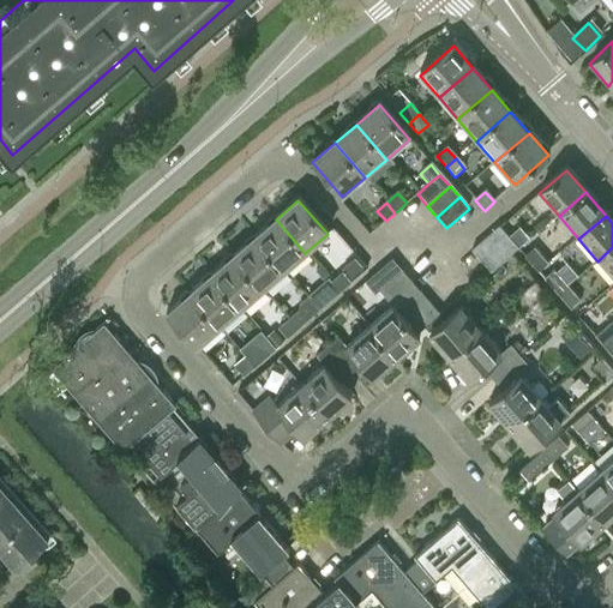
[(283,272),(305,253),(276,220),(253,239),(283,272)]
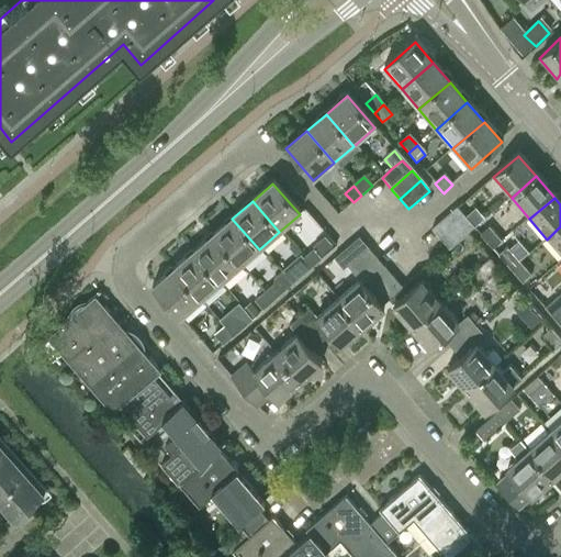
[(440,241),(464,220),(456,210),(432,231),(440,241)]
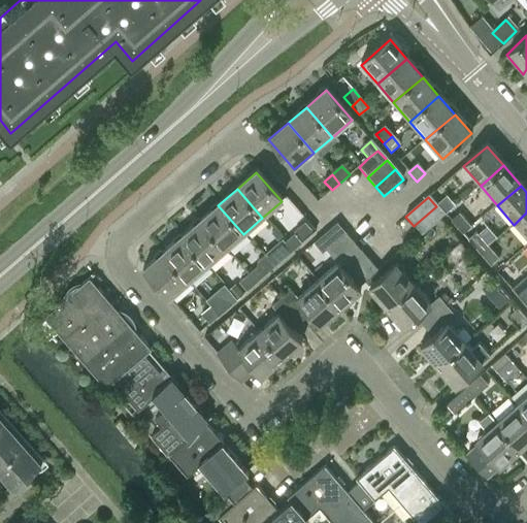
[(225,250),(243,234),(218,205),(199,221),(225,250)]
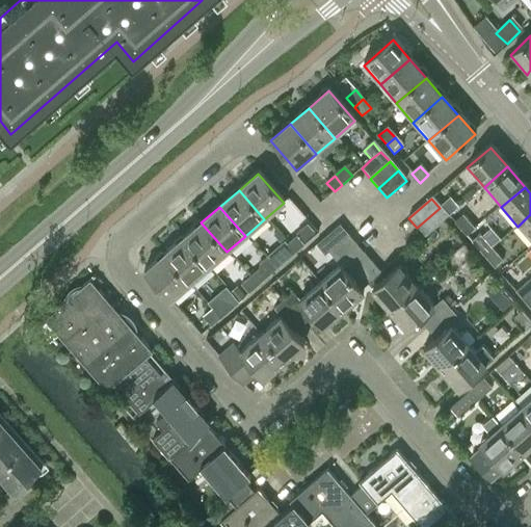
[(425,238),(449,217),(440,208),(417,228),(425,238)]
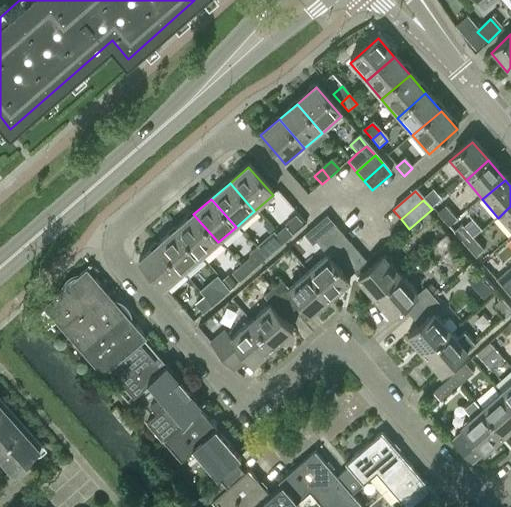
[(510,232),(510,206),(498,218),(510,232)]
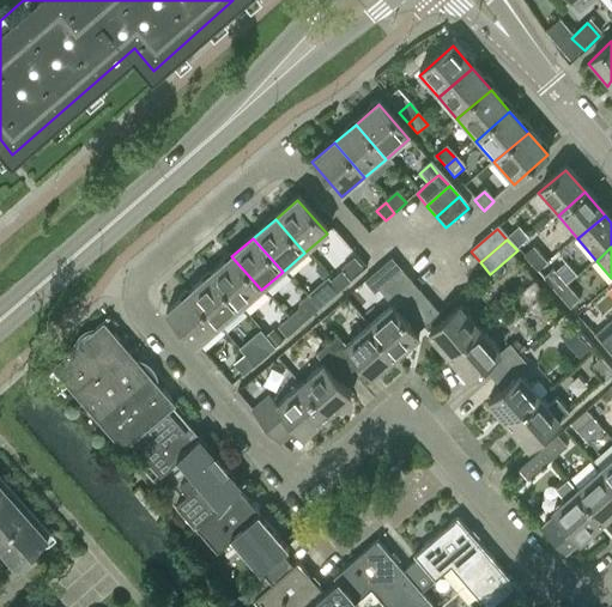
[(537,273),(546,266),(532,249),(522,258),(537,273)]
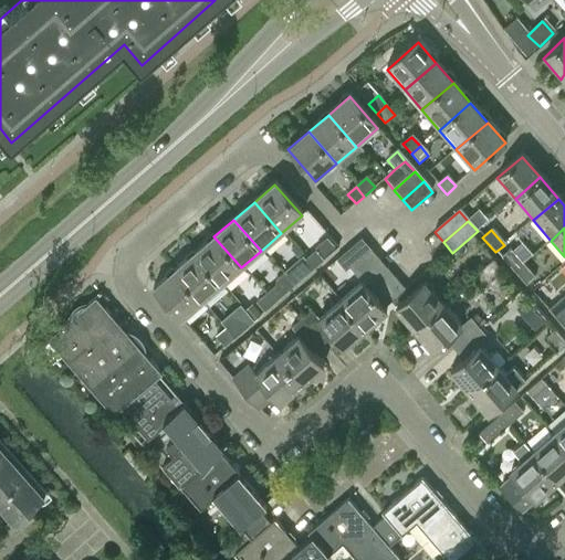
[(221,285),(241,267),(213,236),(194,254),(221,285)]
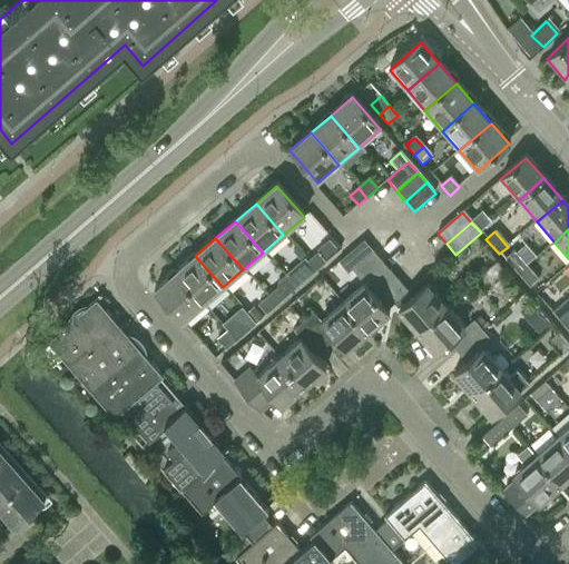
[(325,261),(336,251),(329,243),(317,253),(325,261)]
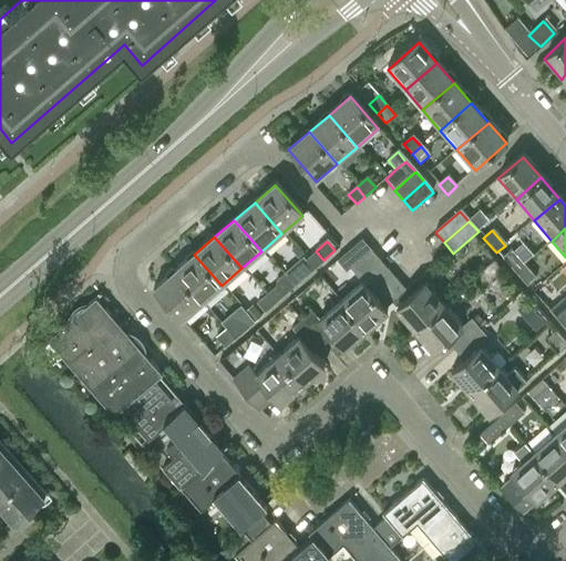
[(349,270),(370,252),(361,242),(337,263),(346,273),(349,270)]
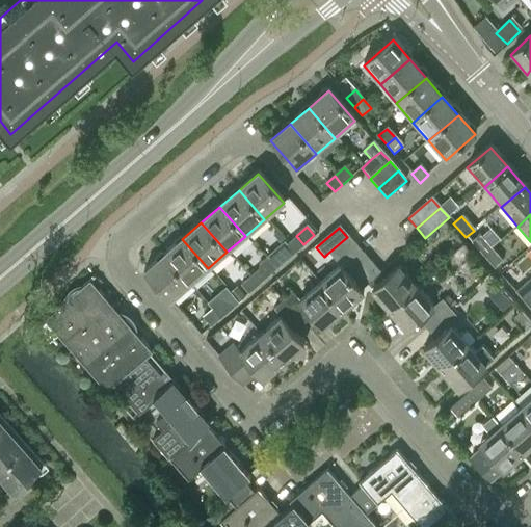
[(482,257),(490,249),(479,236),(471,243),(482,257)]
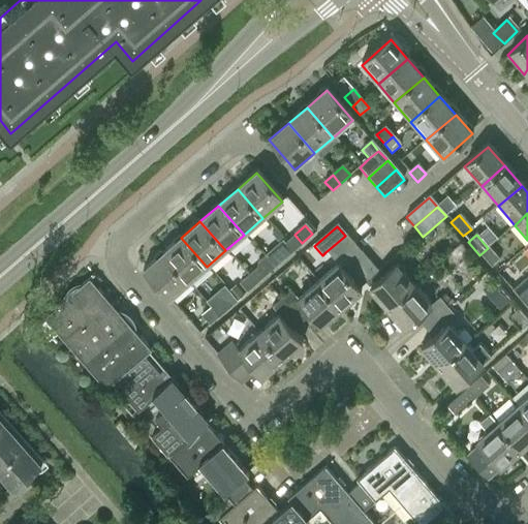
[(293,252),(302,245),(293,236),(285,243),(293,252)]
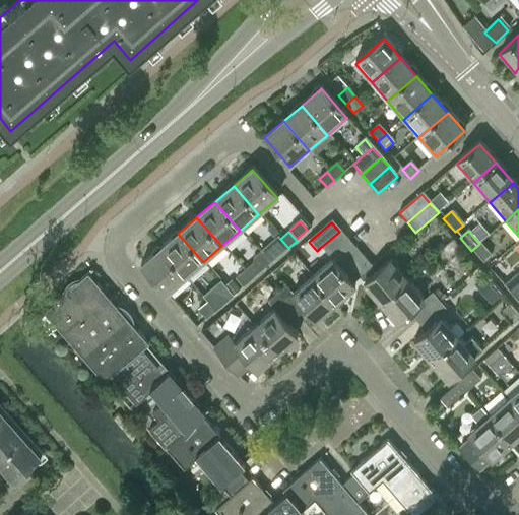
[(328,257),(347,241),(339,232),(320,248),(328,257)]
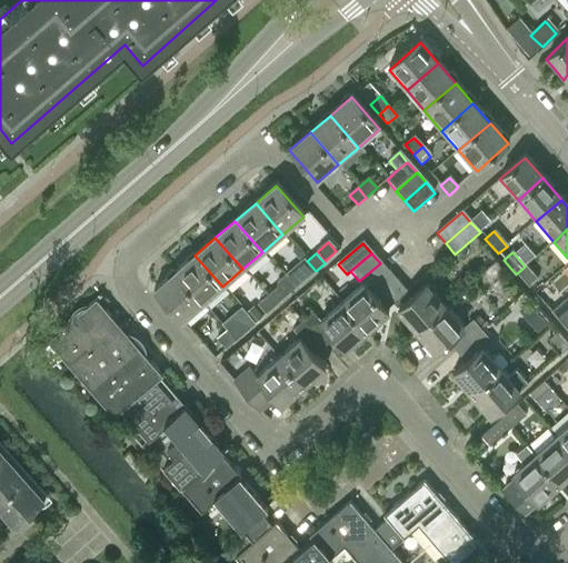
[(202,304),(222,287),(195,255),(175,273),(202,304)]
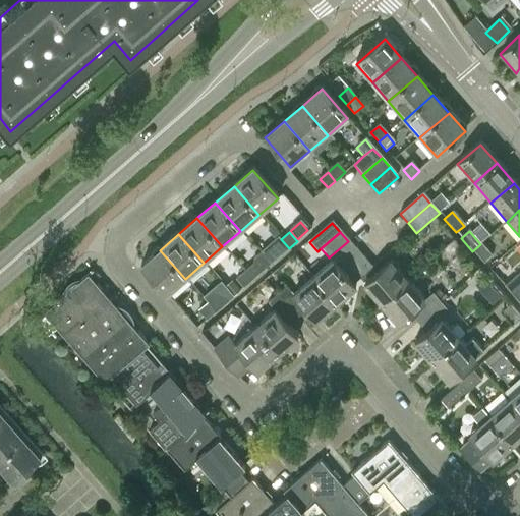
[(280,256),(289,248),(281,239),(272,247),(280,256)]
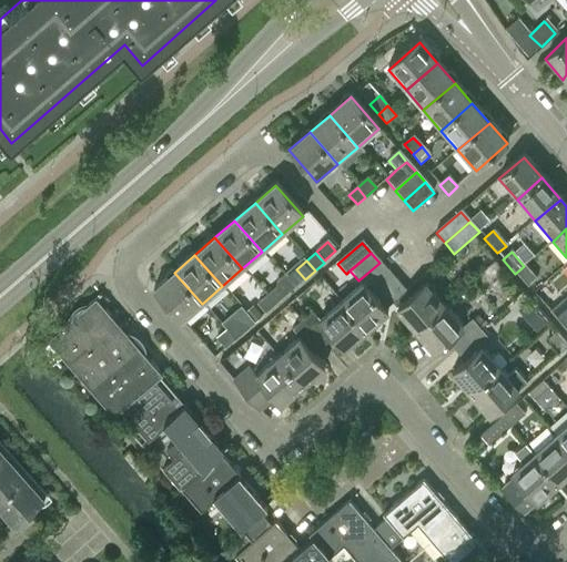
[(367,290),(388,273),(380,263),(358,281),(362,285),(367,290)]
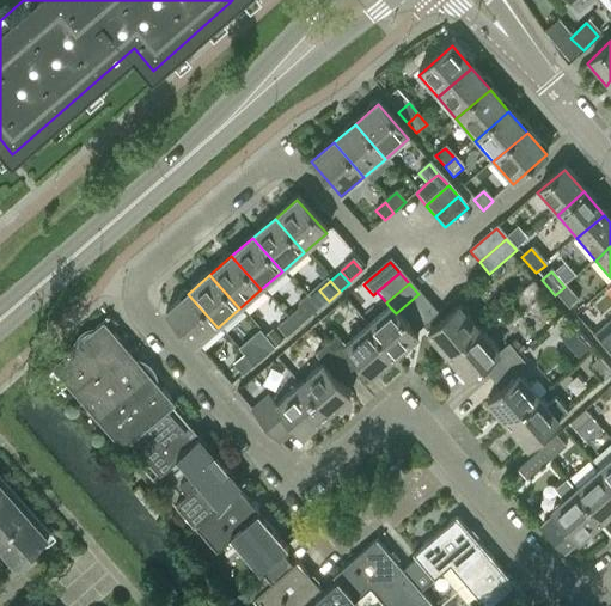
[(568,311),(578,303),(564,287),(555,295),(568,311)]
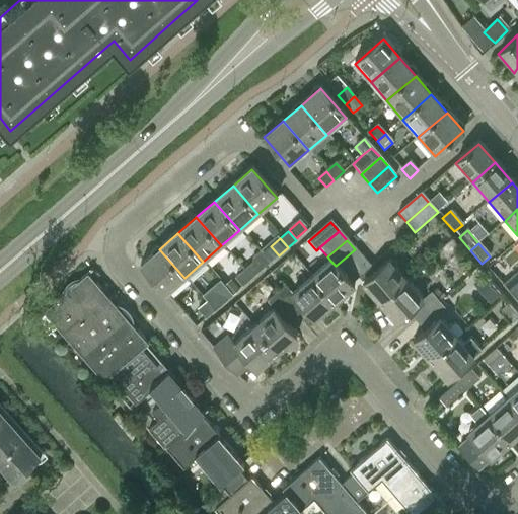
[(165,294),(185,278),(159,249),(141,266),(165,294)]
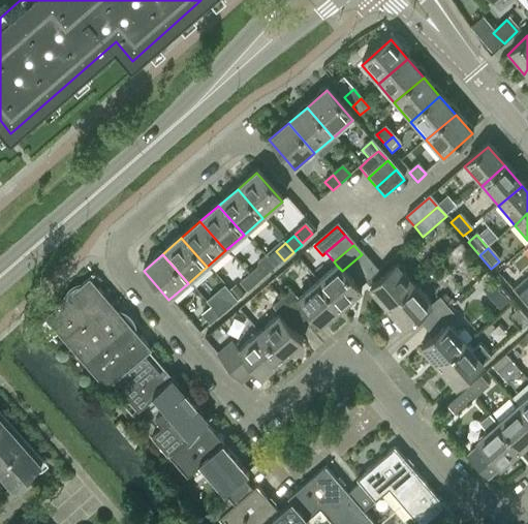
[(350,280),(370,264),(362,254),(342,271),(350,280)]
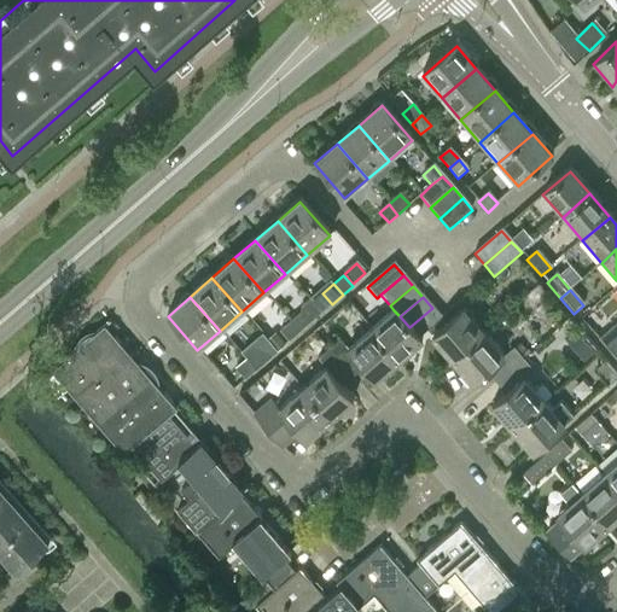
[(290,322),(298,332),(319,315),(308,302),(301,309),(300,314),(290,322)]
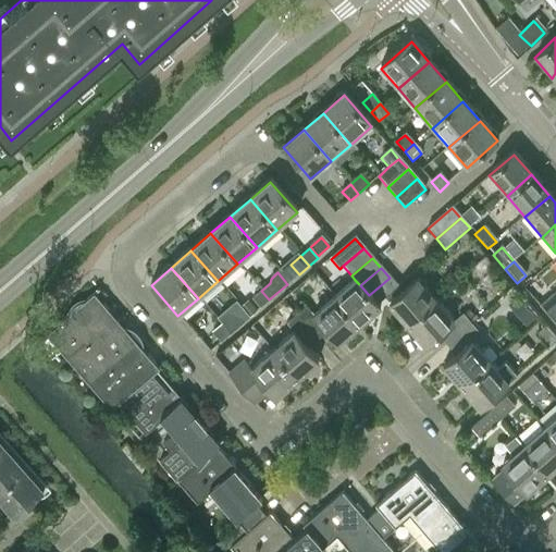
[(378,305),(398,287),(390,278),(369,295),(378,305)]
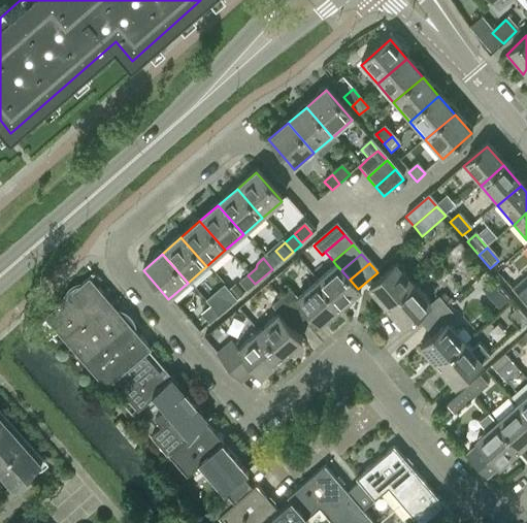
[(360,292),(358,289),(350,280),(341,270),(336,265),(317,283),(340,309),(360,292)]
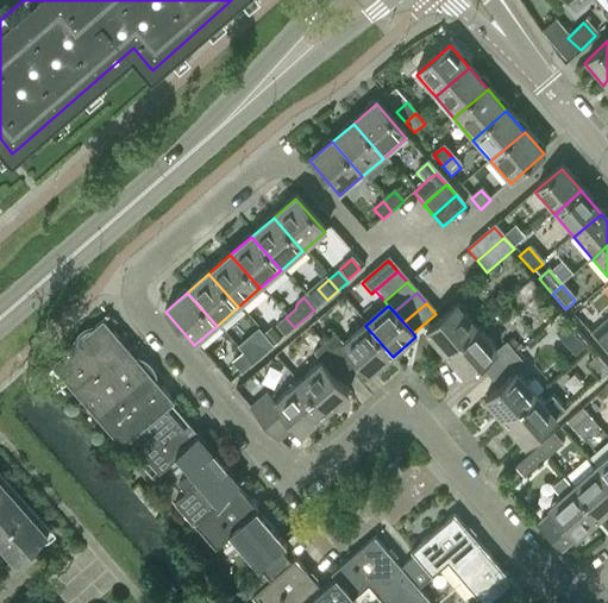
[(445,357),(476,330),(456,307),(425,334),(445,357)]
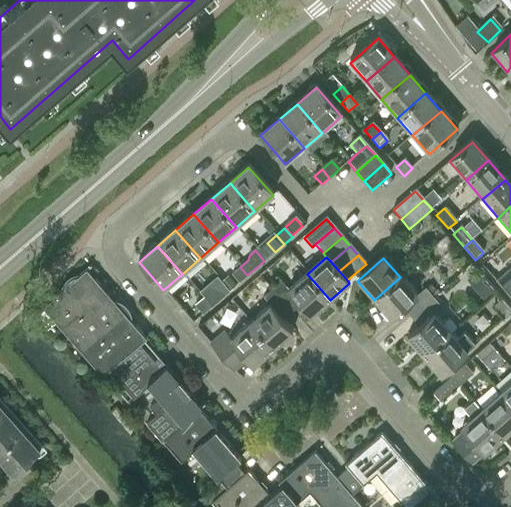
[(238,283),(247,275),(240,267),(231,276),(238,283)]
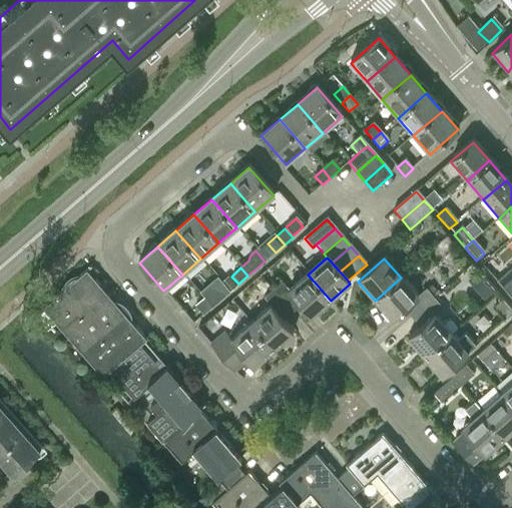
[(505,293),(511,286),(511,270),(497,284),(505,293)]
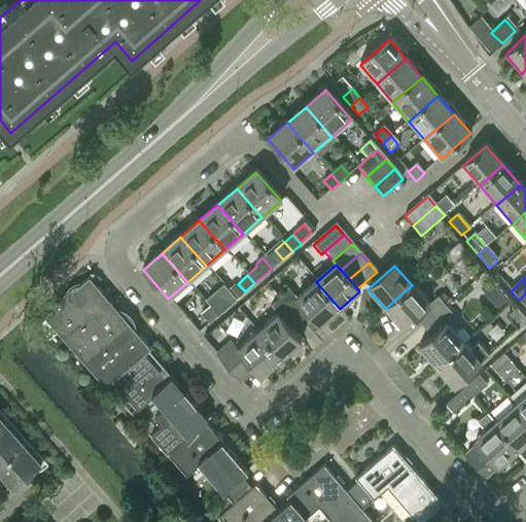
[(144,355),(150,350),(90,279),(79,287),(77,288),(75,288),(73,289),(71,291),(69,293),(67,296),(65,298),(64,301),(44,318),(106,389),(113,382),(144,355)]
